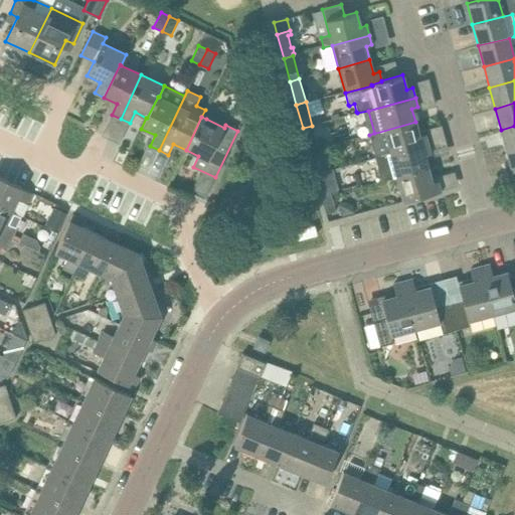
[(375,158),(427,144),(425,135),(419,136),(415,122),(369,135),(375,158)]
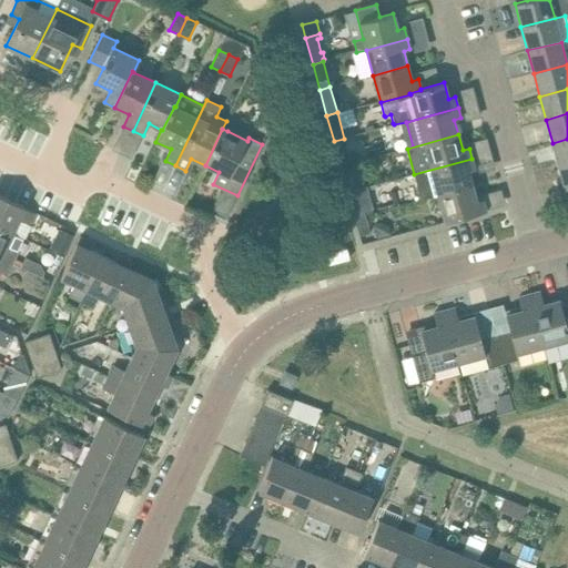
[(336,149),(341,168),(352,164),(346,146),(344,139),(334,141),(336,149)]
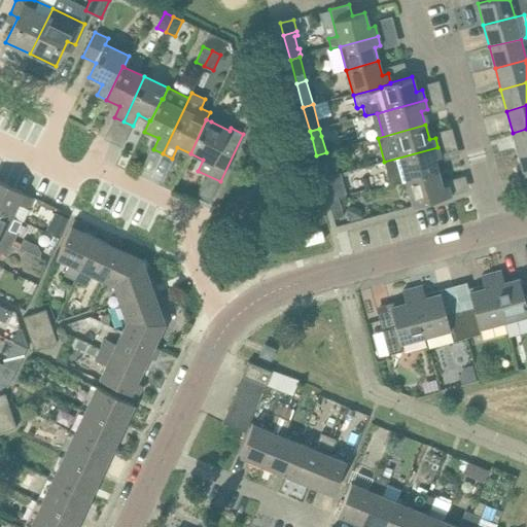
[(526,129),(513,133),(519,154),(526,151),(526,129)]
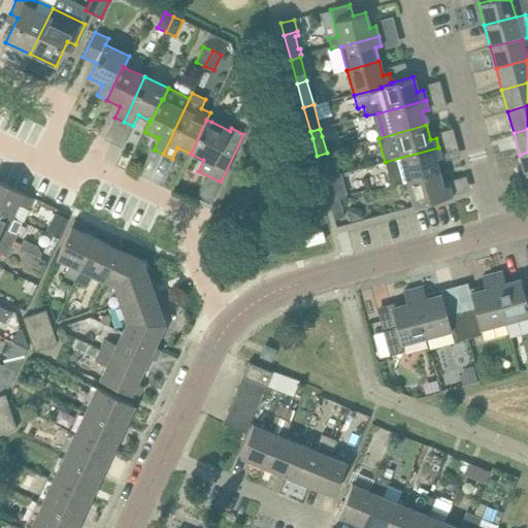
[(407,182),(439,173),(435,159),(441,158),(438,147),(385,162),(391,186),(407,182)]
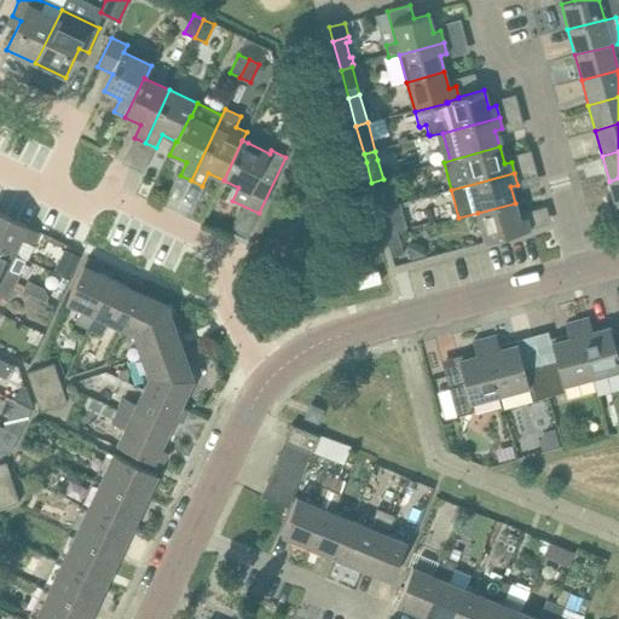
[(383,179),(371,183),(376,202),(388,198),(386,191),(398,187),(394,177),(383,179)]
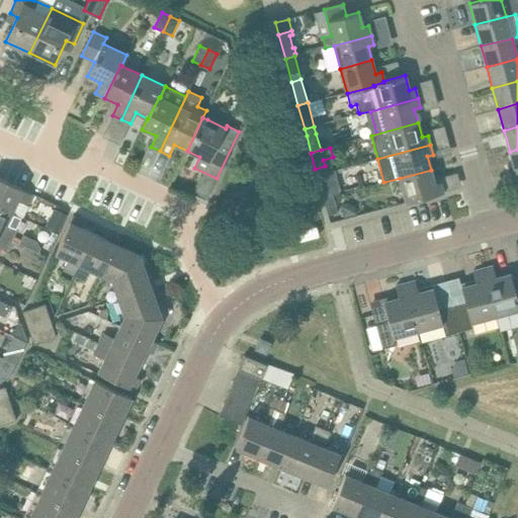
[(431,170),(400,178),(406,203),(443,193),(440,182),(434,183),(431,170)]
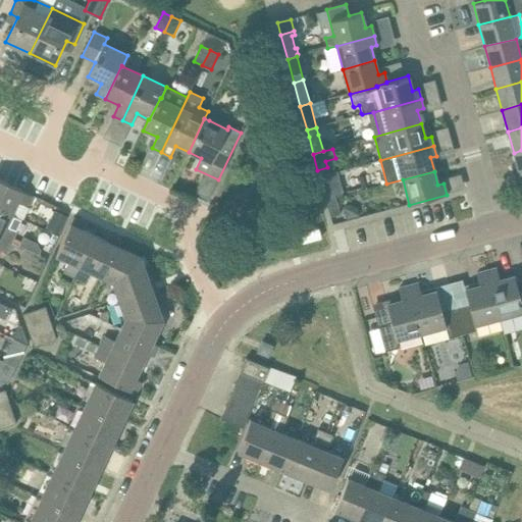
[(0,208),(11,214),(17,202),(28,208),(34,197),(22,192),(22,191),(0,179),(0,208)]
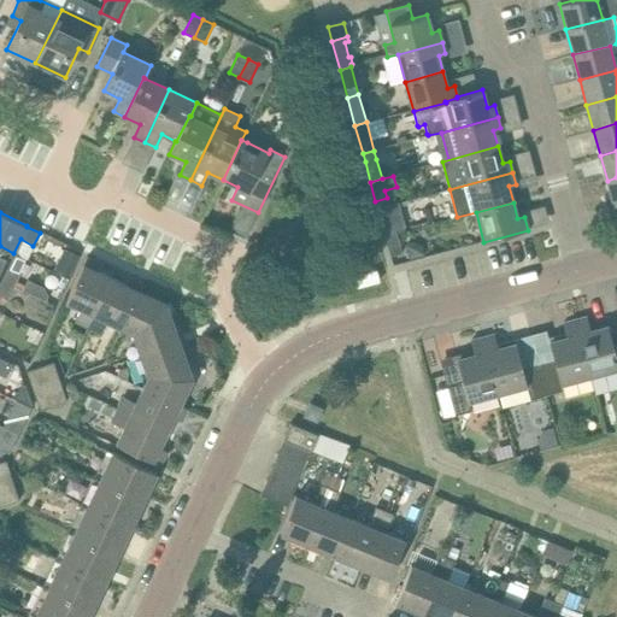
[(385,234),(385,238),(397,234),(395,230),(391,215),(380,217),(385,234)]
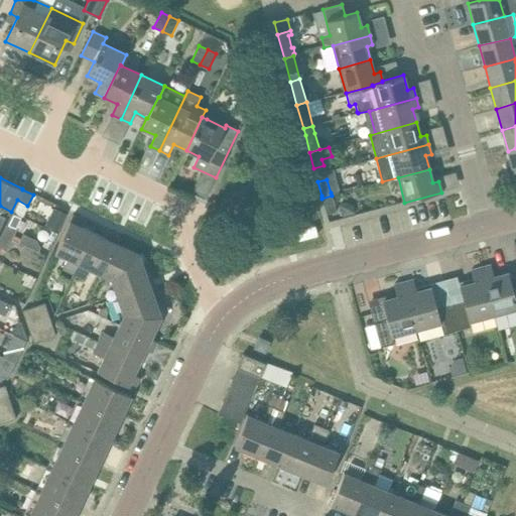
[(332,196),(321,199),(327,215),(336,212),(332,196)]
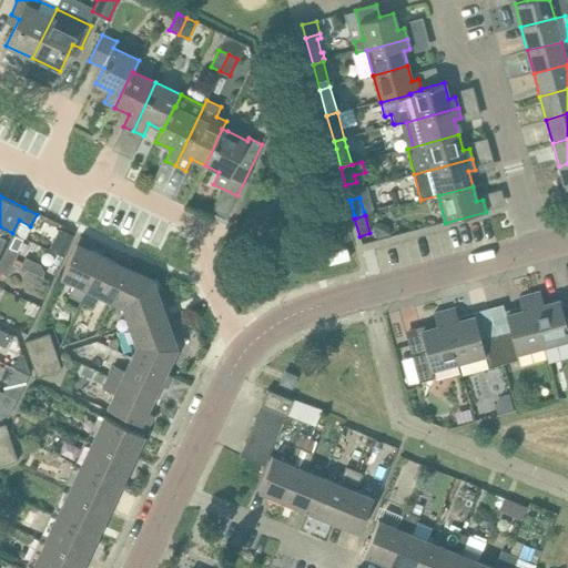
[(0,257),(12,264),(18,252),(16,251),(21,239),(12,233),(0,226),(0,257)]
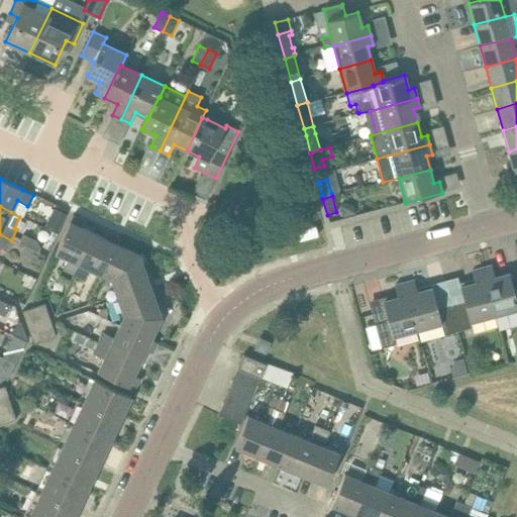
[(54,209),(45,226),(56,231),(64,213),(54,209)]
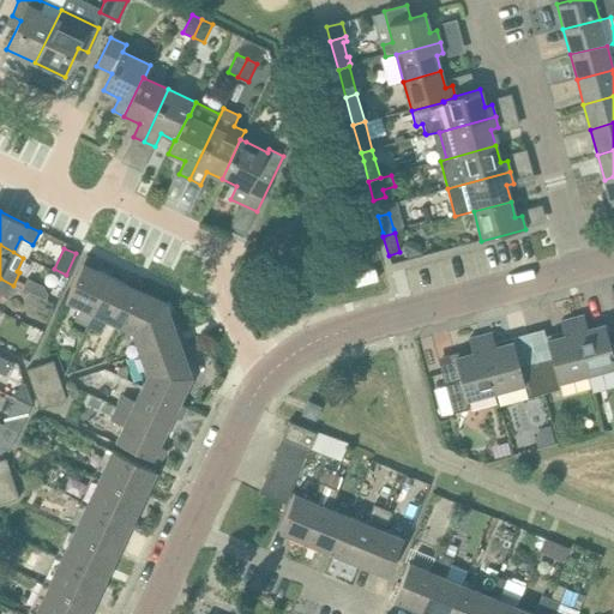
[(74,320),(88,326),(110,277),(96,270),(100,263),(86,257),(65,300),(80,308),(74,320)]
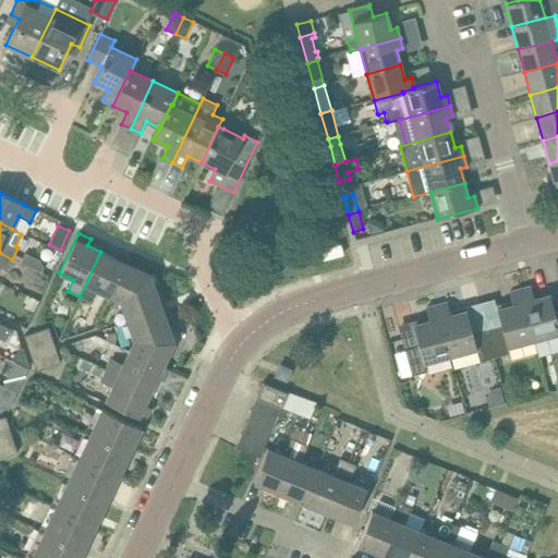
[(341,244),(319,250),(323,262),(344,256),(343,255),(341,244)]
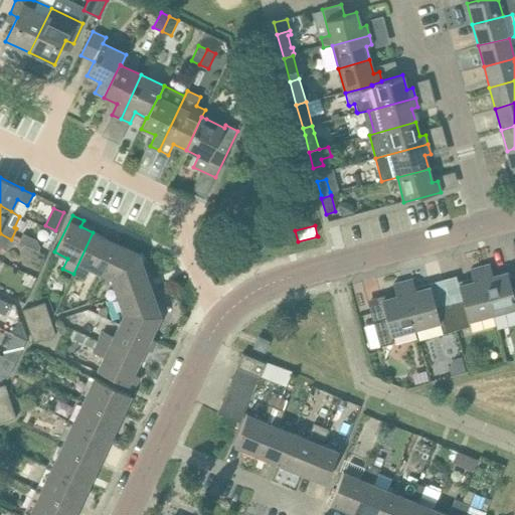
[(33,235),(25,231),(21,239),(29,243),(33,235)]
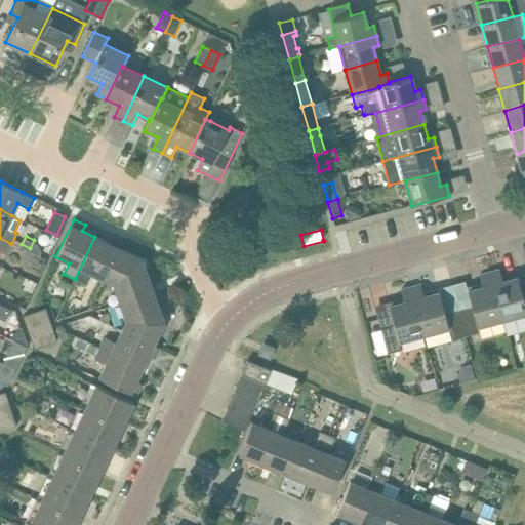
[(90,273),(103,279),(118,248),(119,248),(122,242),(111,237),(108,243),(94,237),(75,279),(85,284),(90,273)]
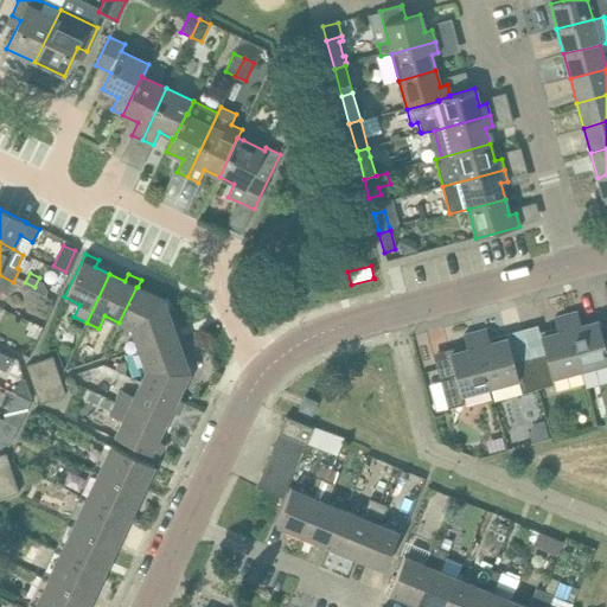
[(0,291),(7,294),(13,282),(0,275),(0,291)]
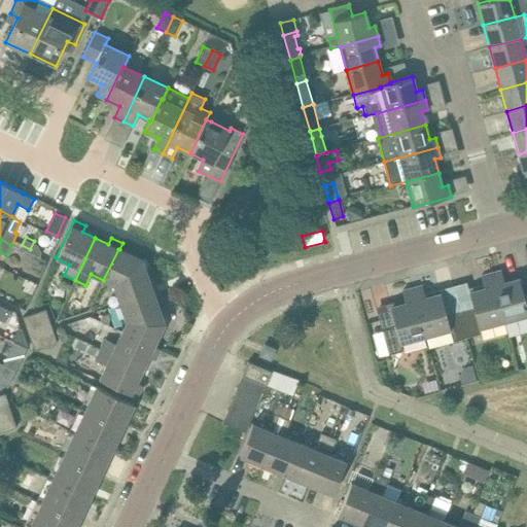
[(103,280),(113,285),(142,259),(119,249),(118,249),(103,280)]
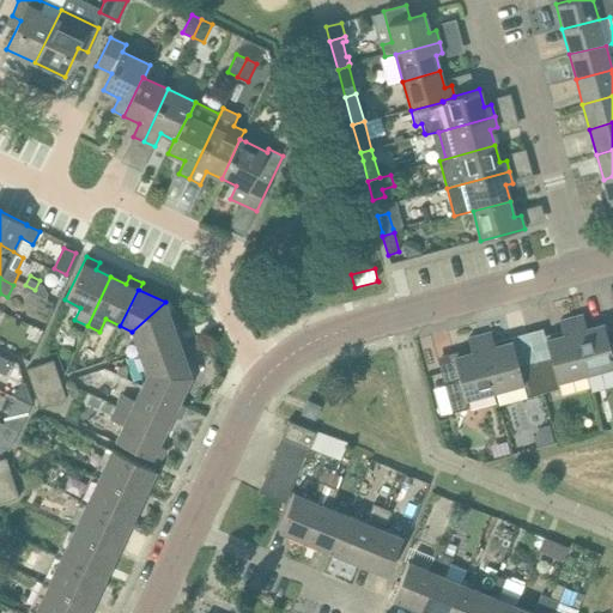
[(132,332),(140,353),(178,340),(165,302),(132,332)]
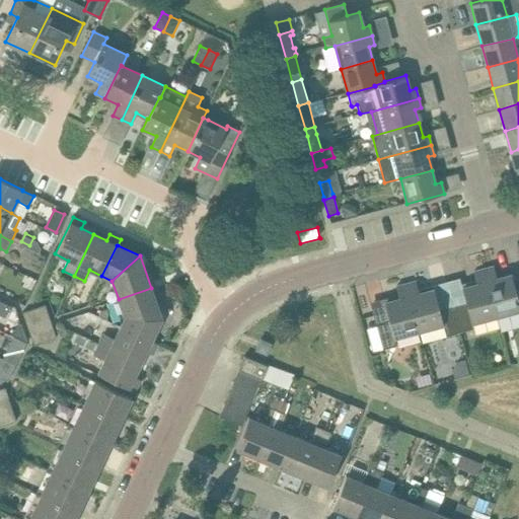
[(494,267),(484,270),(497,317),(518,310),(518,289),(515,291),(511,275),(497,279),(494,267)]
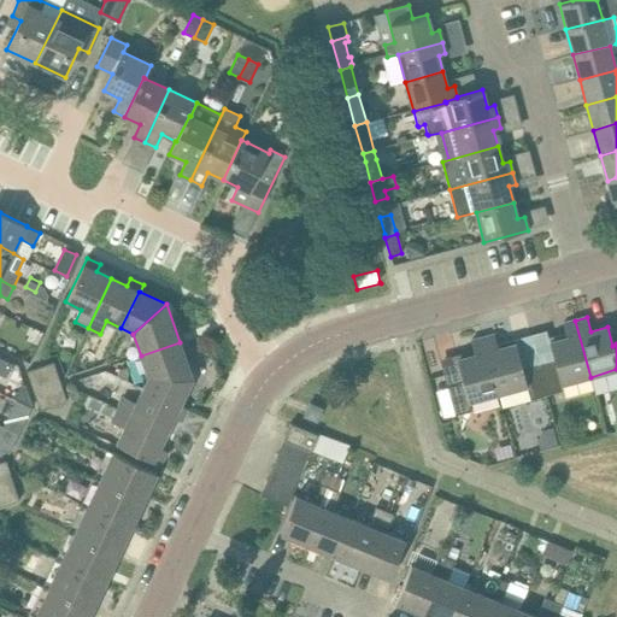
[(554,362),(539,365),(547,395),(564,391),(562,385),(591,377),(575,321),(563,324),(566,338),(550,342),(554,362)]
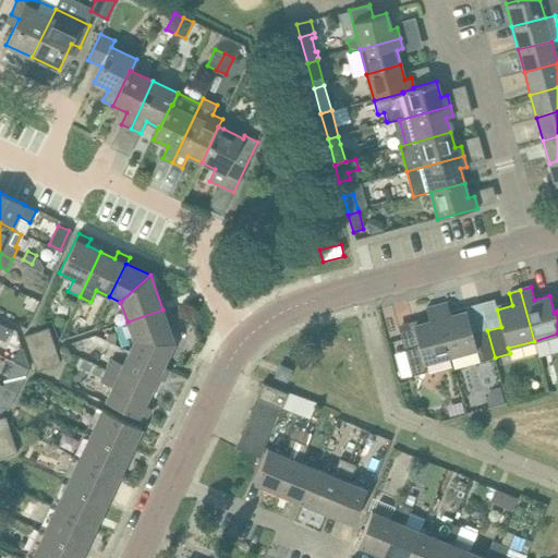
[(447,303),(436,306),(451,356),(476,349),(480,362),(483,367),(494,364),(493,359),(495,358),(487,330),(472,335),(466,312),(450,316),(447,303)]
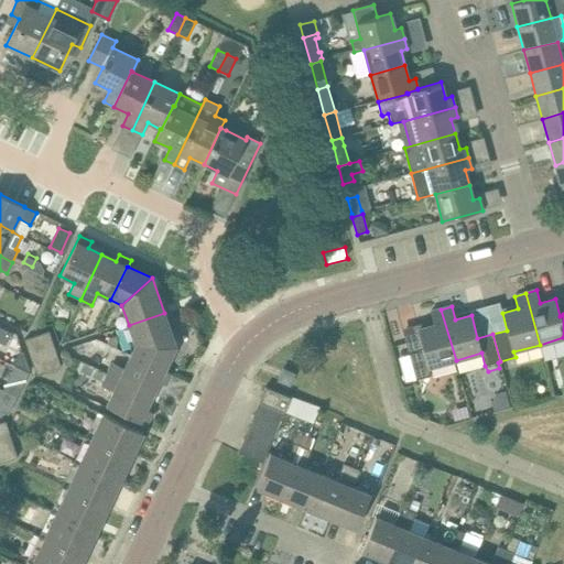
[(456,360),(441,310),(431,312),(434,325),(418,329),(423,348),(409,353),(415,380),(431,376),(429,368),(456,360)]
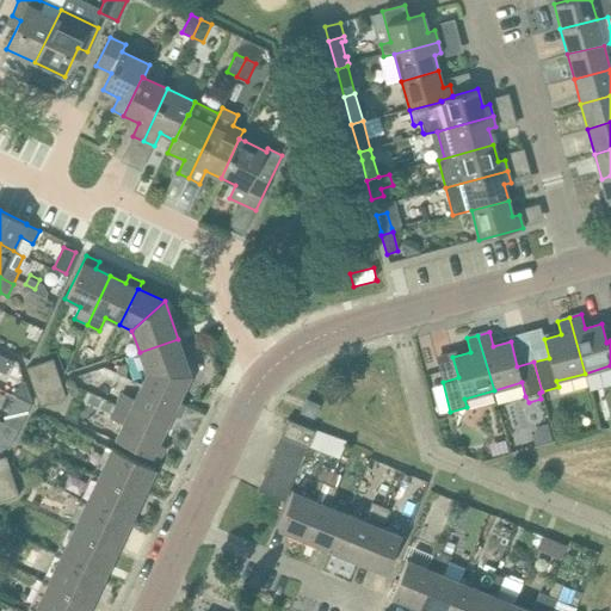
[(140,352),(147,374),(191,376),(178,339),(140,352)]
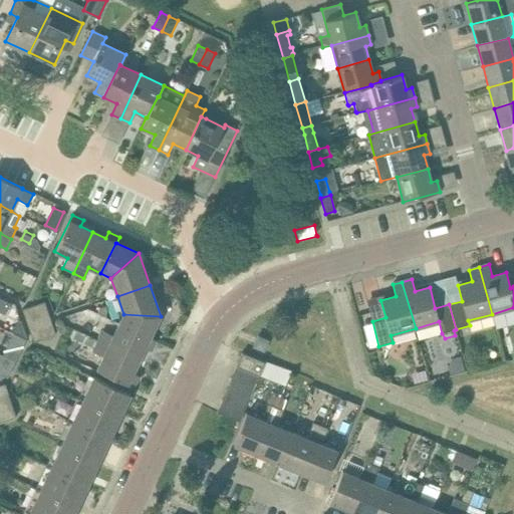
[(22,309),(33,342),(55,335),(44,302),(22,309)]
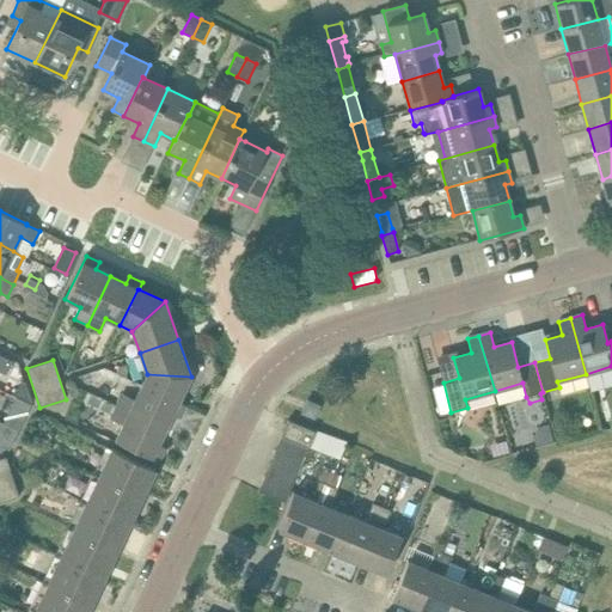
[(92,372),(67,379),(86,387),(92,372)]
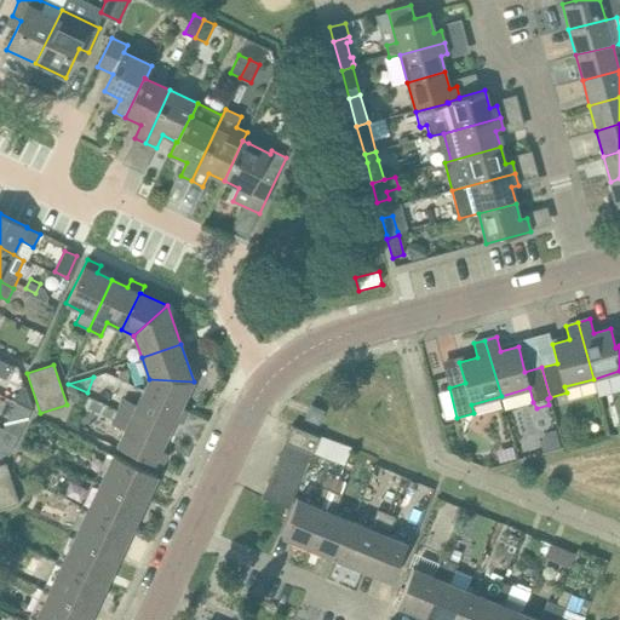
[(149,379),(144,390),(181,408),(182,407),(194,382),(149,379)]
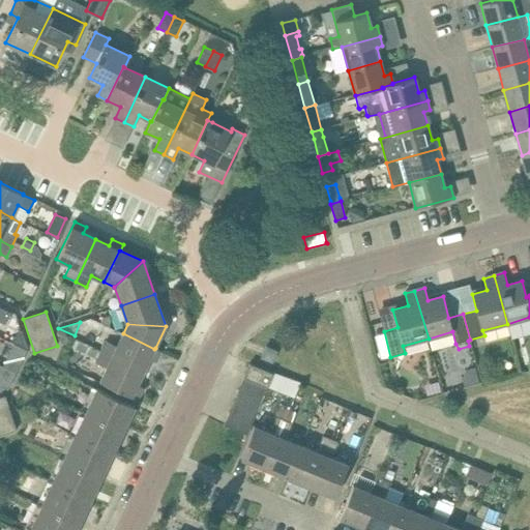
[(107,342),(101,352),(144,372),(150,359),(156,362),(162,351),(155,348),(154,349),(123,333),(117,346),(107,342)]
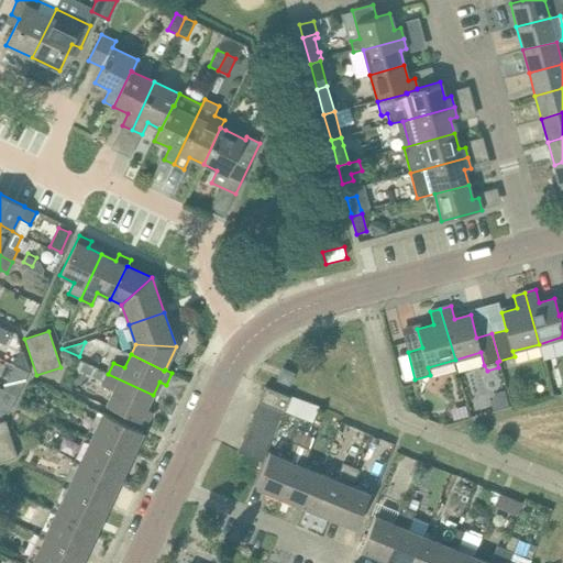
[(73,377),(78,367),(70,364),(63,382),(70,386),(75,378),(73,377)]
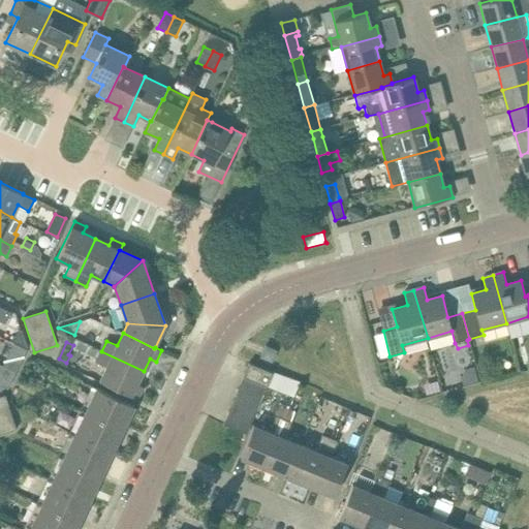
[(14,343),(3,366),(17,372),(28,349),(14,343)]
